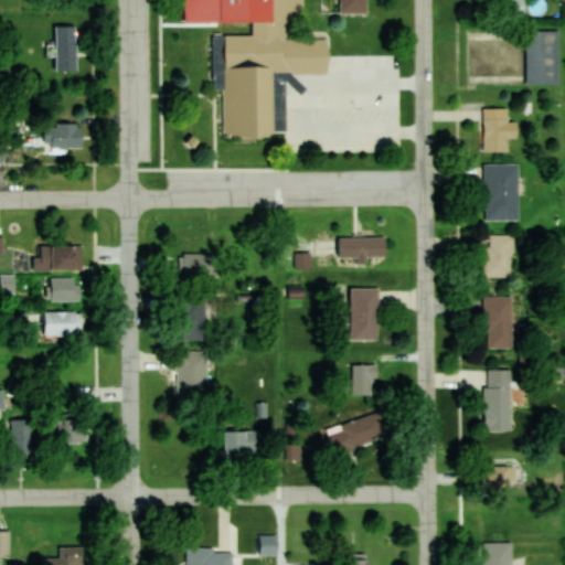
[(227,136),(279,135),(278,71),(331,70),(330,41),(308,42),(307,0),(214,0),(216,95),(227,95),(227,136)]
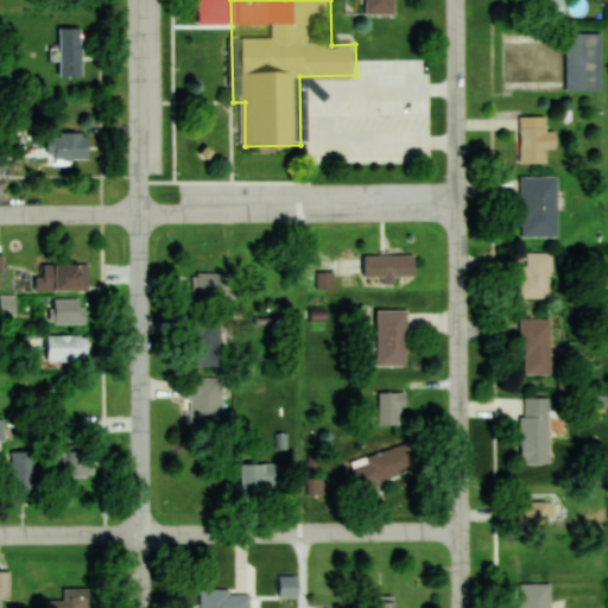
[(365,0),(366,16),(398,16),(397,0),(365,0)]
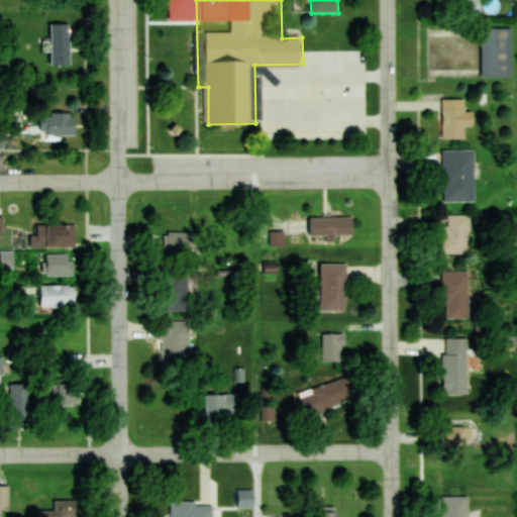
[(455,0),(456,11),(478,10),(477,0),(455,0)]
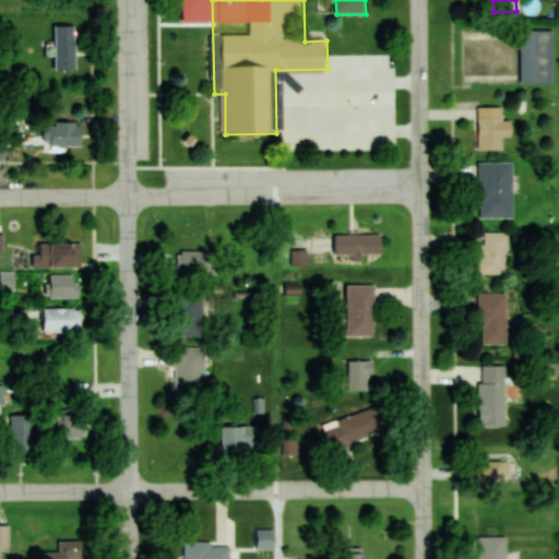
[(75,71),(75,26),(55,26),(55,71),(75,71)]
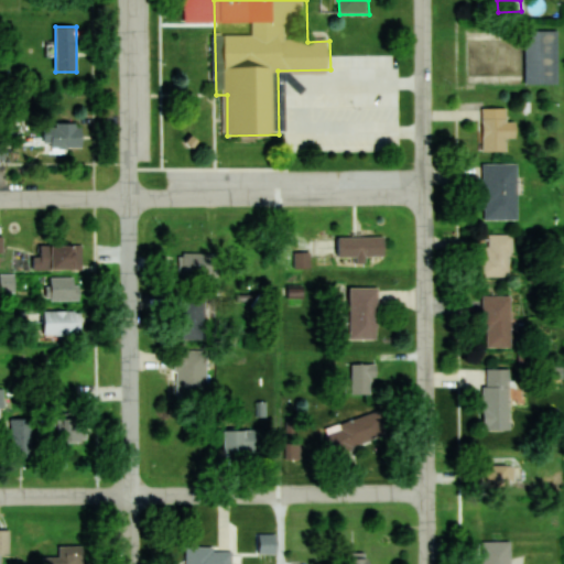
[(559,85),(559,31),(525,31),(525,85),(559,85)]
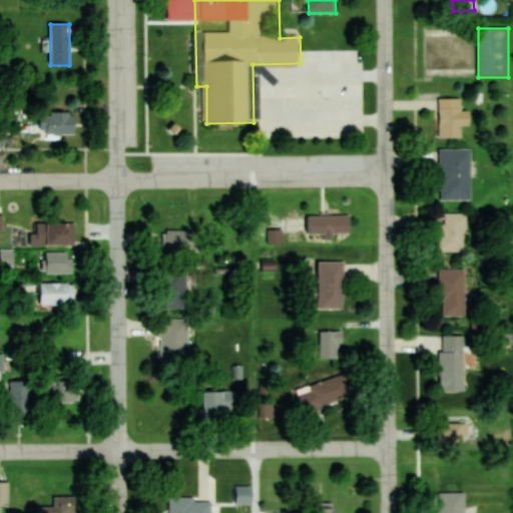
[(460,138),(460,125),(469,125),(469,110),(460,110),(460,98),(438,98),(438,138),(460,138)]
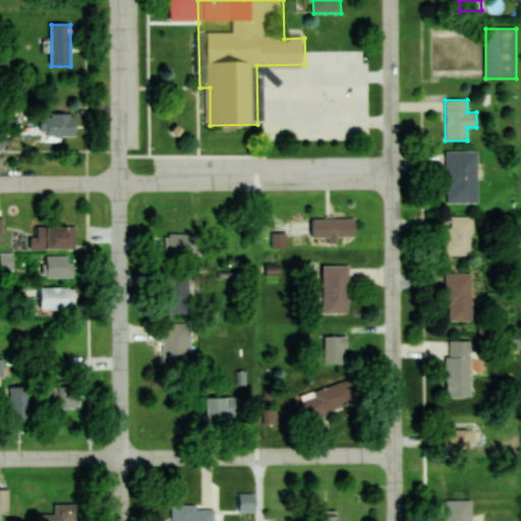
[(41,114),(41,136),(76,136),(76,114),(41,114)]
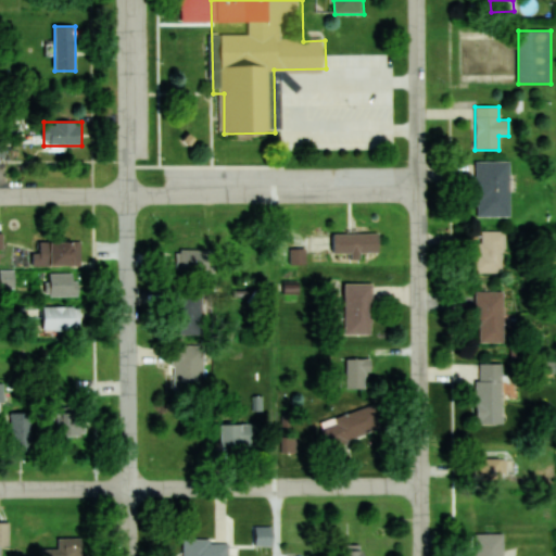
[(510,216),(510,161),(476,161),(476,216),(510,216)]
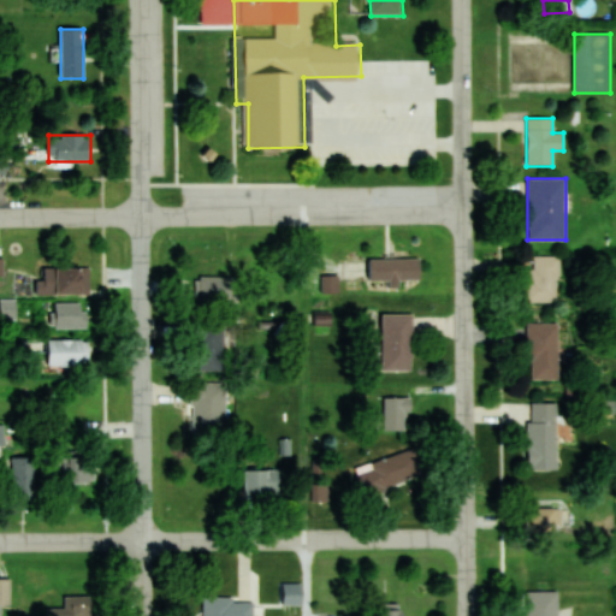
[(560,303),(560,256),(528,256),(528,303),(560,303)]
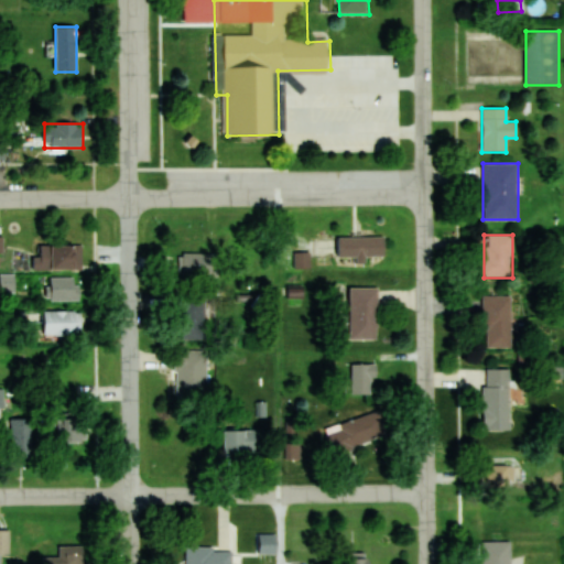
[(384,237),(338,237),(338,258),(384,258),(384,237)]
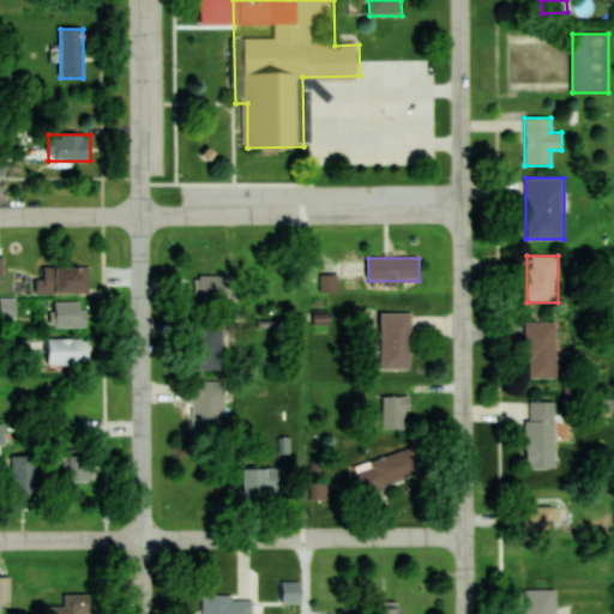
[(90,295),(90,268),(43,268),(43,281),(35,281),(35,295),(90,295)]
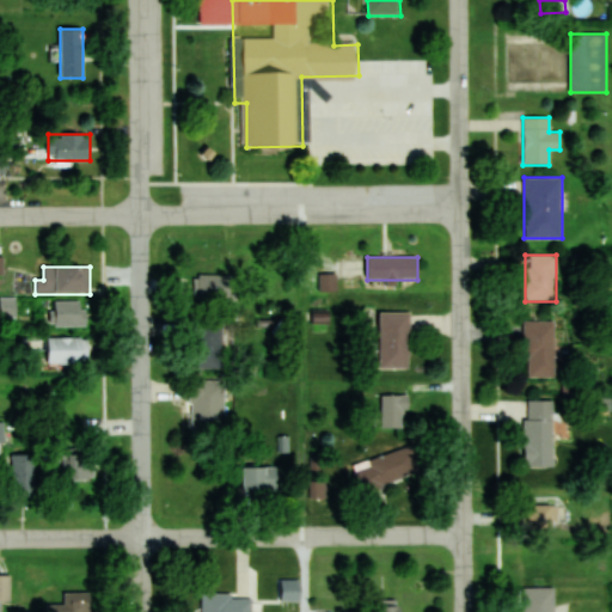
[(236,300),(236,276),(195,276),(195,300),(236,300)]
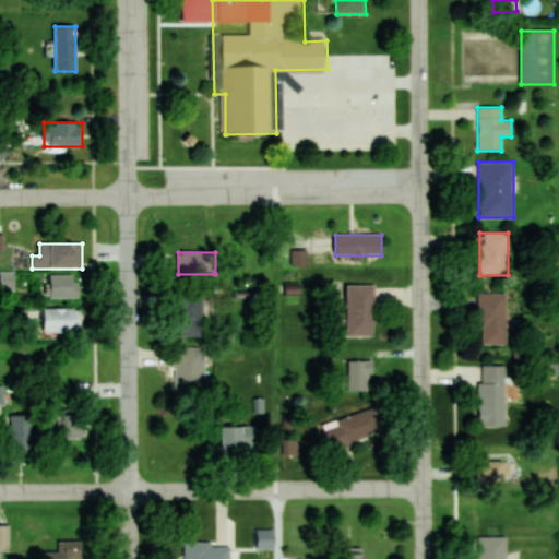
[(14,272),(0,271),(0,288),(14,288),(14,272)]
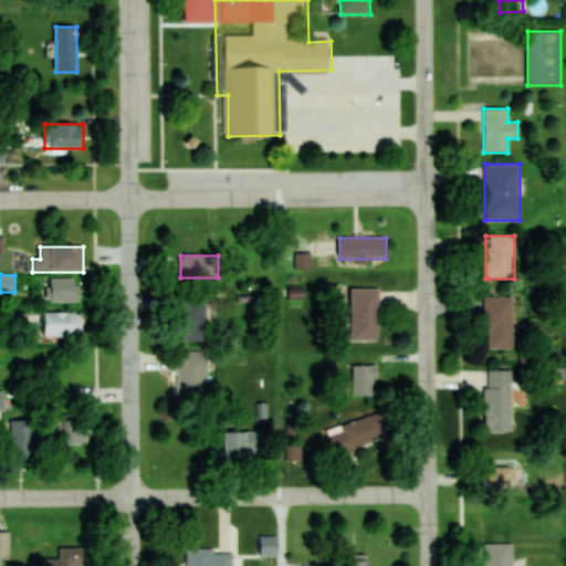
[(80,302),(80,279),(50,279),(50,302),(80,302)]
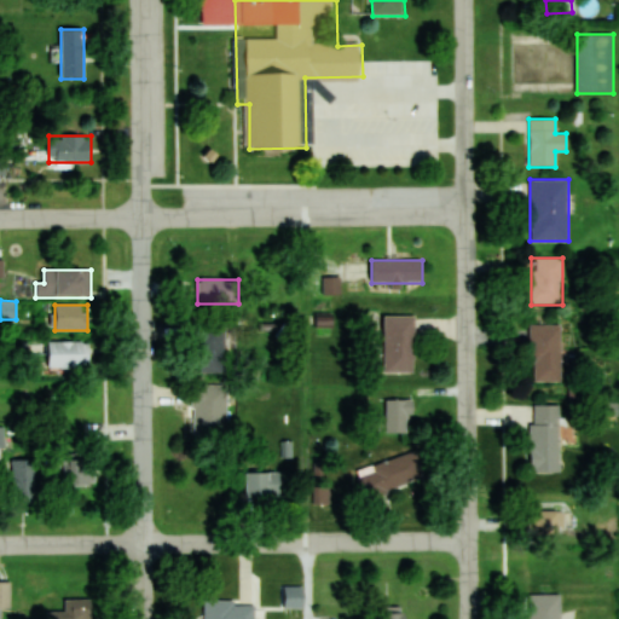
[(383,372),(415,372),(415,317),(383,317),(383,372)]
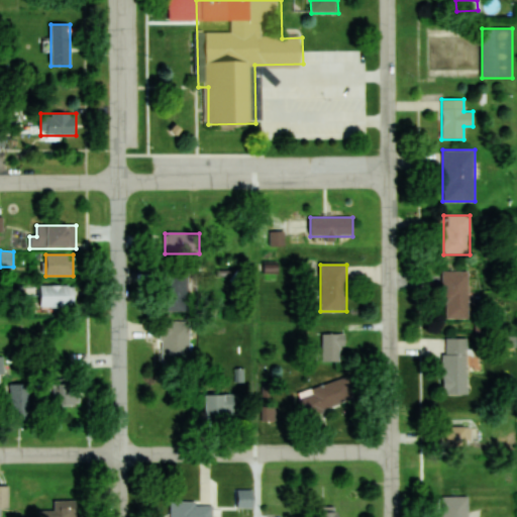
[(443,318),(469,318),(469,271),(443,271),(443,318)]
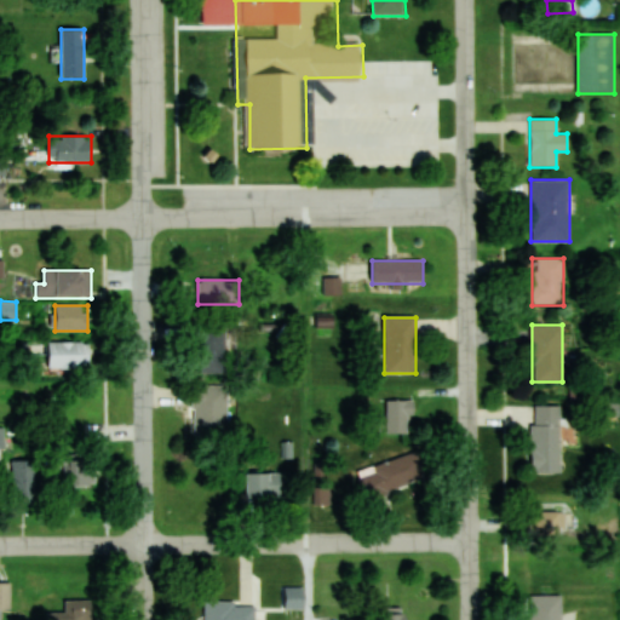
[(227,326),(194,326),(194,374),(227,374),(227,326)]
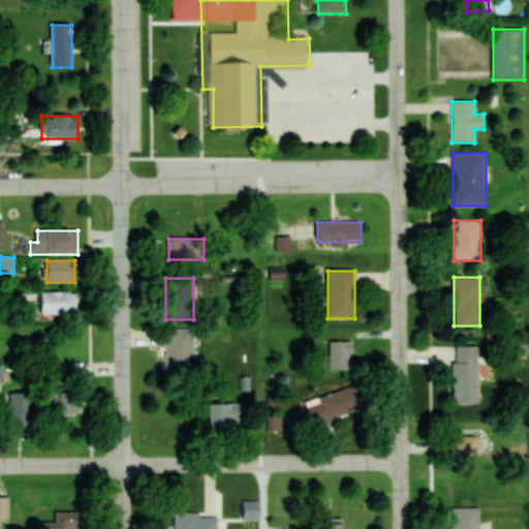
[(75,292),(40,292),(40,314),(75,314),(75,292)]
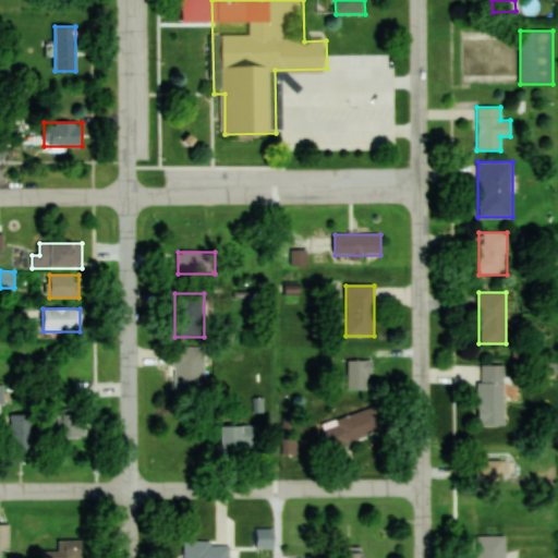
[(204,347),(173,347),(173,393),(204,393),(204,347)]
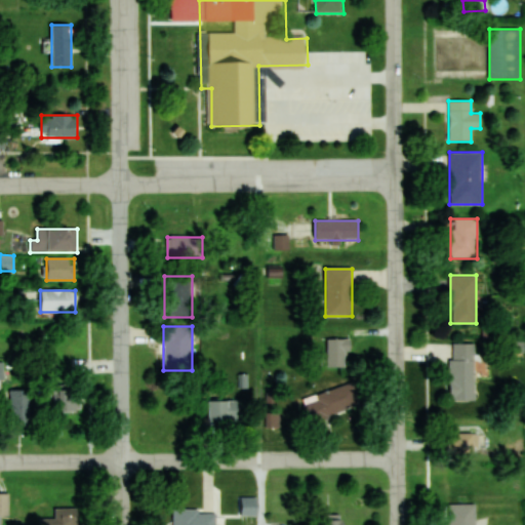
[(327,338),(327,367),(350,367),(350,338),(327,338)]
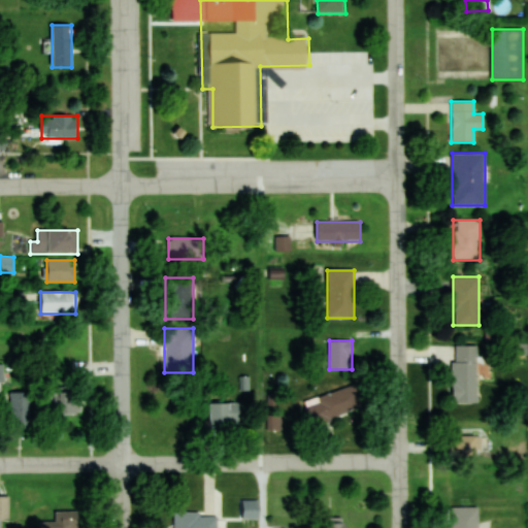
[(453,402),(477,402),(477,345),(453,345),(453,402)]
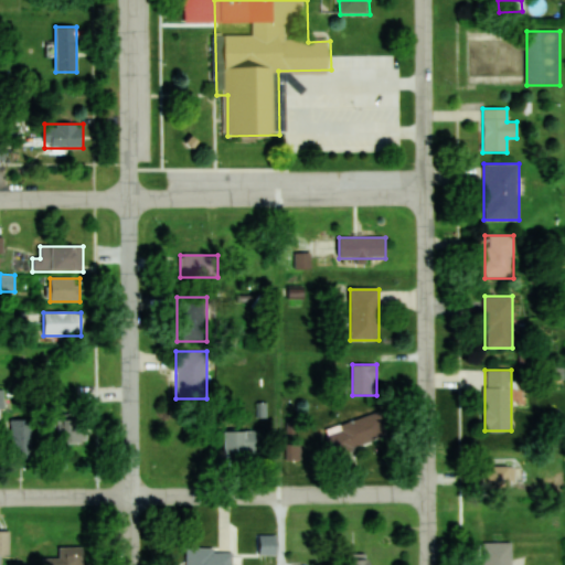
[(333,455),(387,436),(380,412),(324,430),(333,455)]
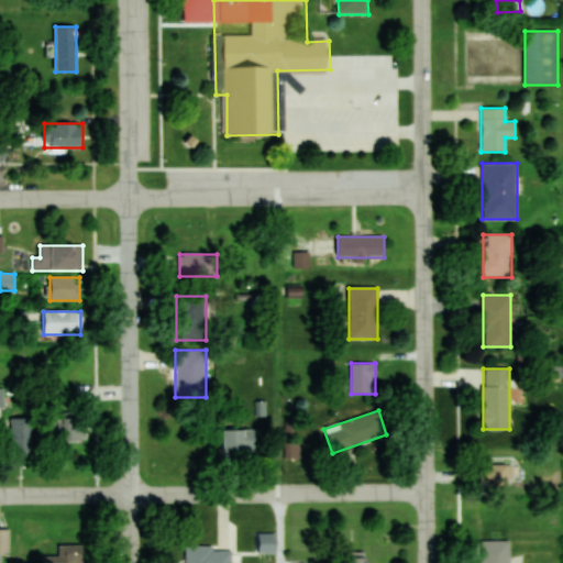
[(50,441),(86,441),(86,414),(50,414),(50,441)]
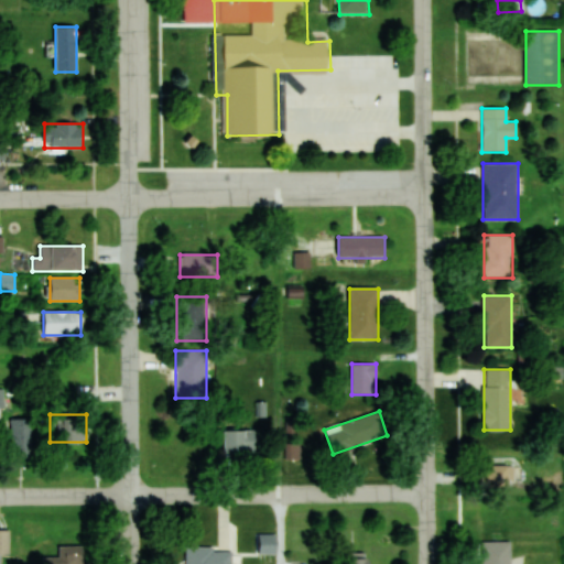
[(32,419),(10,419),(10,458),(32,458),(32,419)]
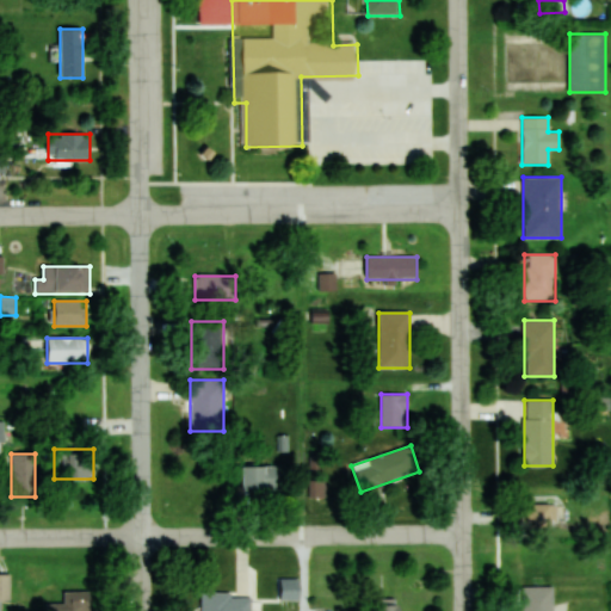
[(283,493),(283,466),(242,466),(242,493),(283,493)]
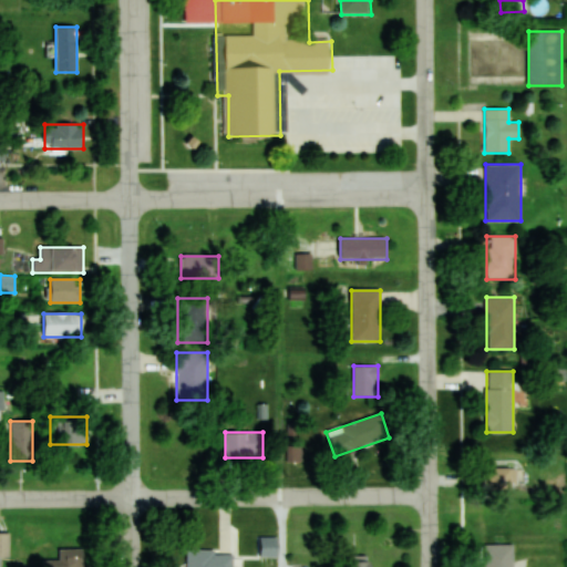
[(517,467),(485,467),(485,490),(517,490),(517,467)]
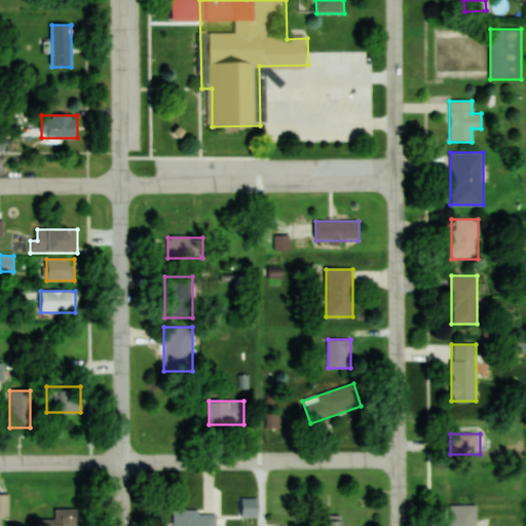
[(0,517),(9,517),(9,494),(0,494),(0,517)]
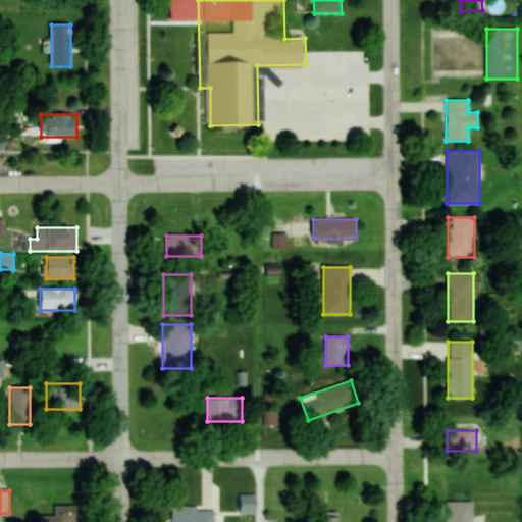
[(255,496),(239,496),(239,512),(255,512),(255,496)]
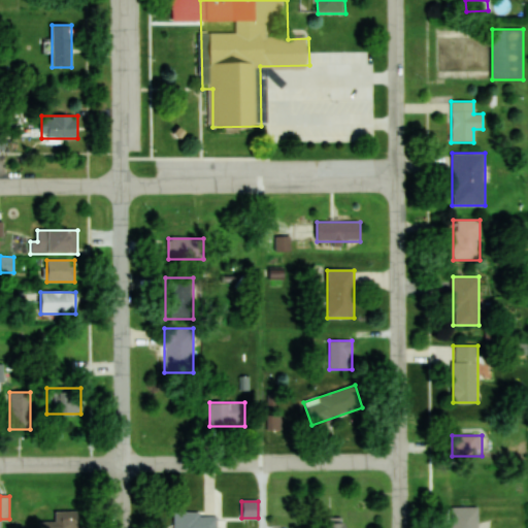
[(477,527),(479,507),(451,507),(450,527),(477,527)]
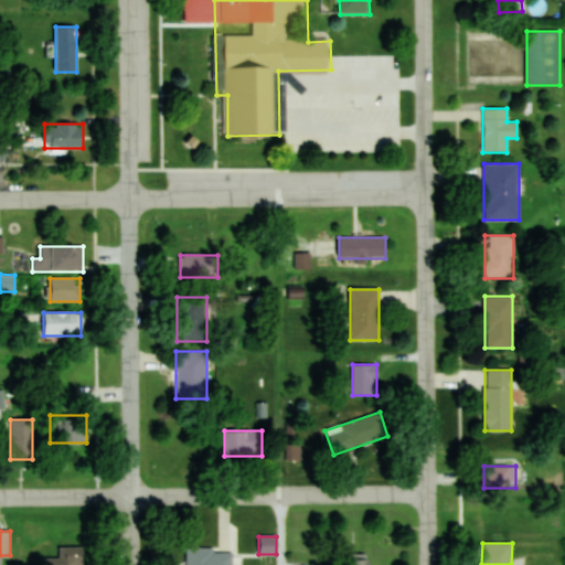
[(83,564),(83,546),(59,546),(57,564),(83,564)]
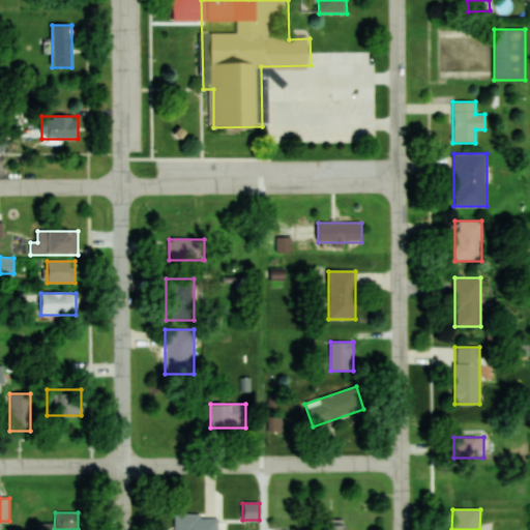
[(174,514),(174,529),(217,529),(217,514),(174,514)]
